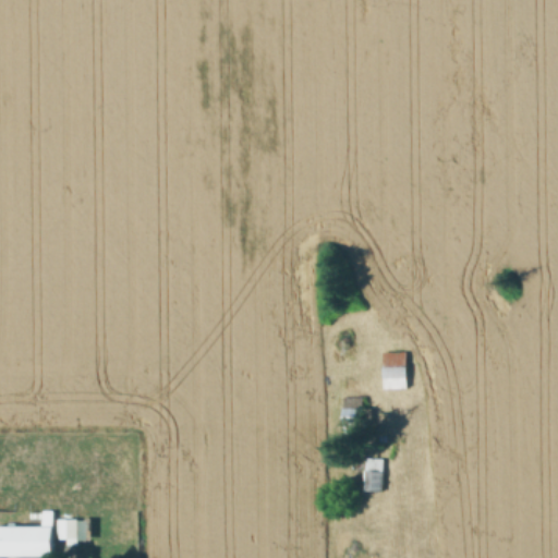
[(409,387),(386,387),(385,351),(408,351),(409,387)]
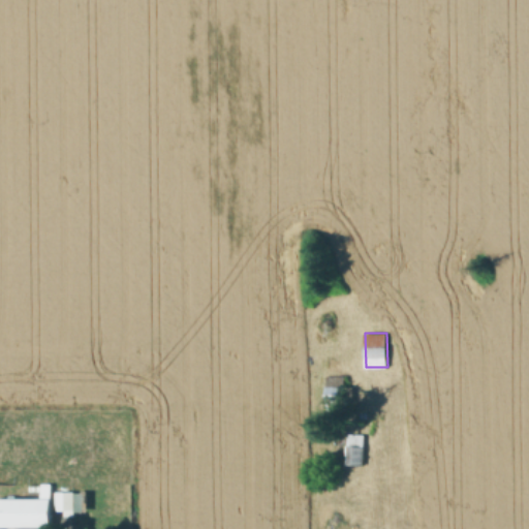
[(354,386),(354,401),(343,401),(343,409),(328,409),(328,376),(345,376),(345,386),(354,386)]
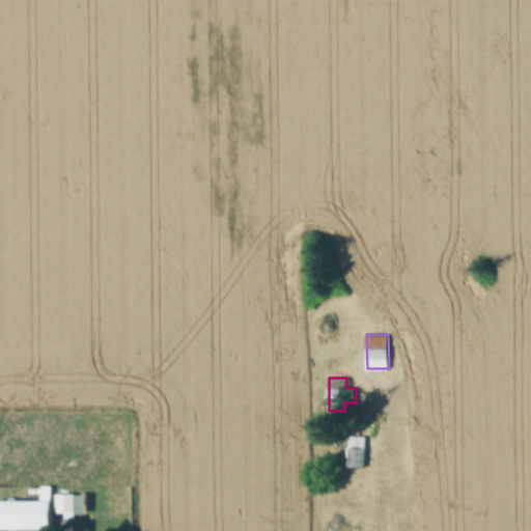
[(366,436),(365,467),(348,467),(351,435),(366,436)]
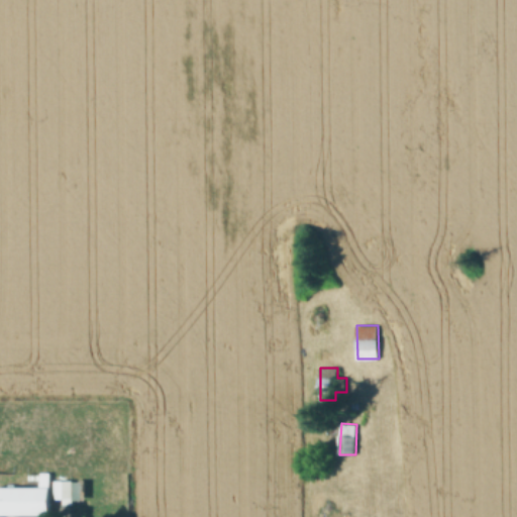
[(73,479),(73,498),(55,498),(55,479),(73,479)]
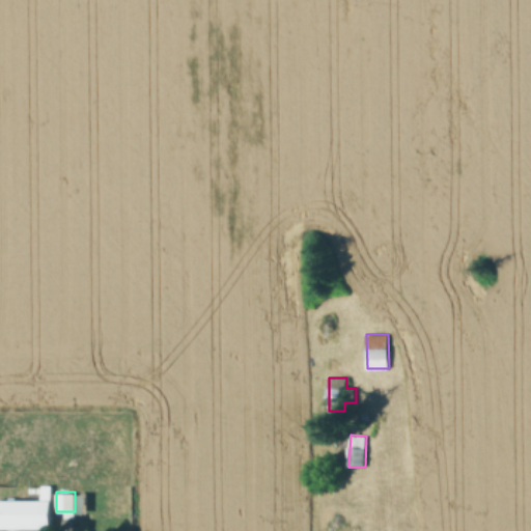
[(17,499),(17,500),(53,500),(53,528),(0,528),(0,500),(10,500),(10,497),(17,497),(17,499)]
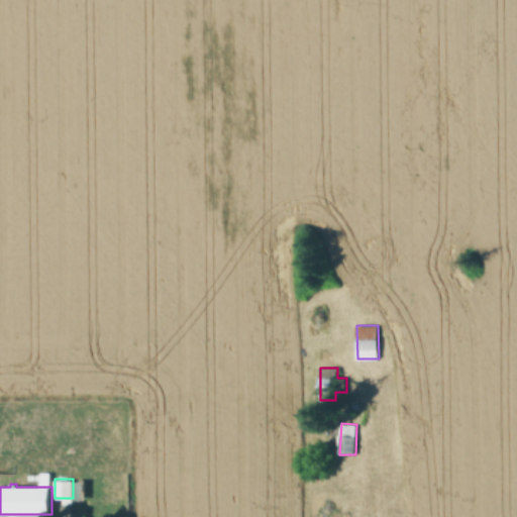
All buildings are outlined.
